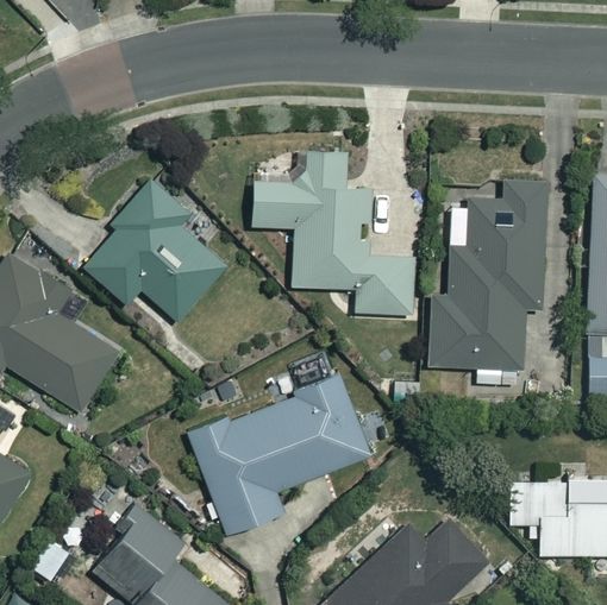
[(302,176),(252,174),(250,227),(294,228),(292,287),(356,290),(355,312),(414,314),(417,249),(360,246),(362,187),(345,186),(346,153),(304,151),(302,176)]
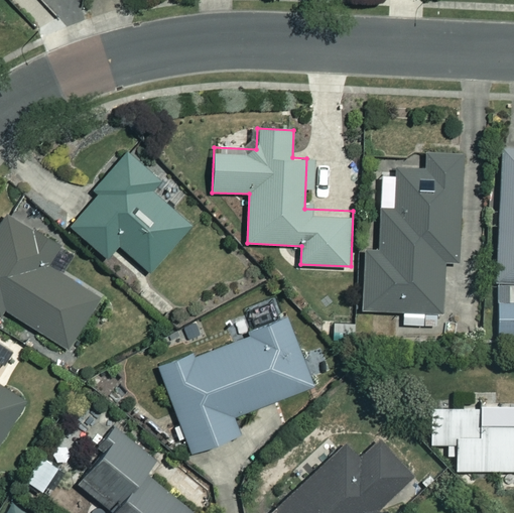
[(130,148),(65,221),(107,259),(119,246),(150,273),(193,226),(152,189),(162,177),(130,148)]
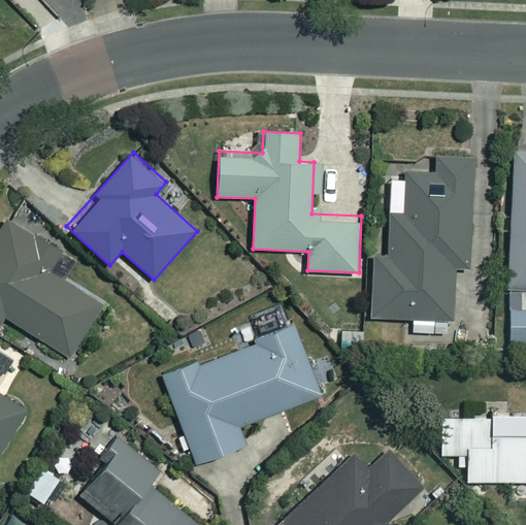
[(525,152),(513,152),(508,343),(525,343),(525,152)]
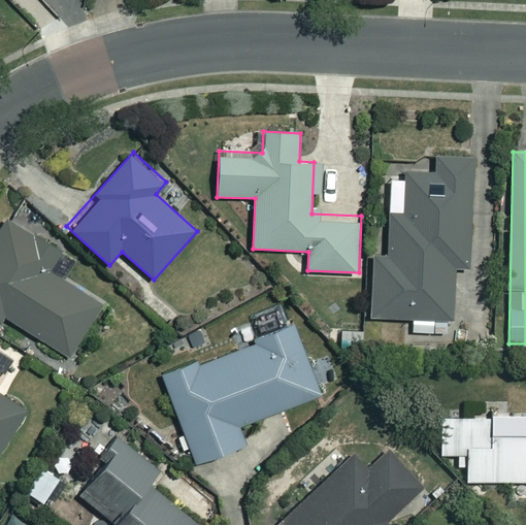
[(433,157),(433,170),(405,169),(405,182),(390,181),(387,259),(373,259),(370,319),(414,320),(413,333),(451,334),(454,271),(467,271),(472,158),(433,157)]
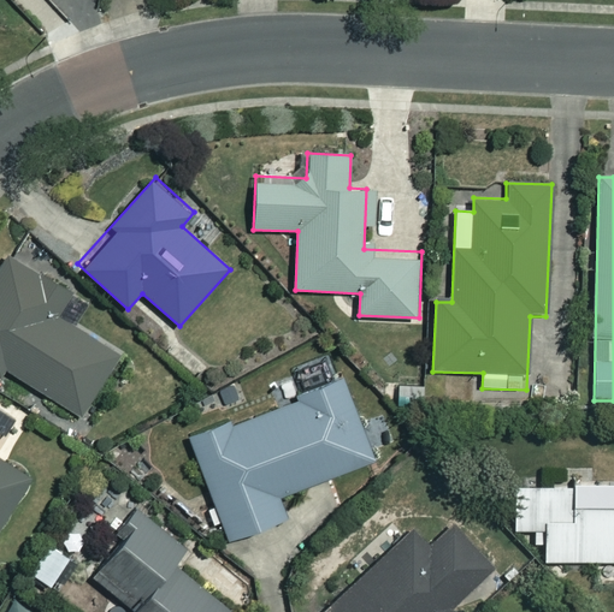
[(70,295),(9,256),(0,269),(0,381),(1,382),(9,370),(81,416),(119,356),(57,318),(70,295)]
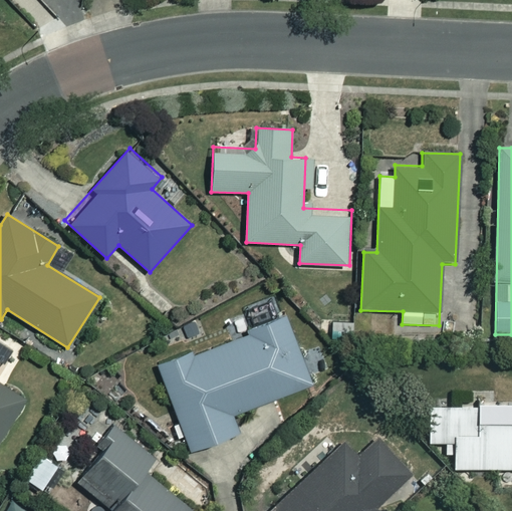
[(312,386),(285,313),(236,331),(240,340),(187,360),(185,354),(156,365),(190,454),(238,436),(231,417),(312,386)]
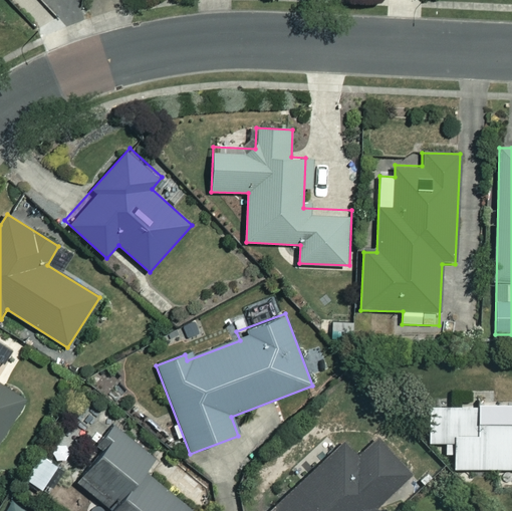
[(0,440),(24,400),(0,386),(0,440)]
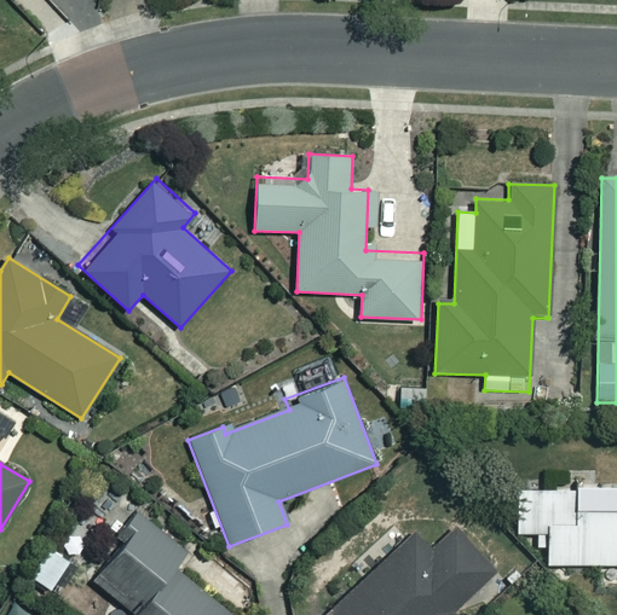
[(616,487),(515,489),(517,533),(546,533),(547,566),(616,564),(616,487)]
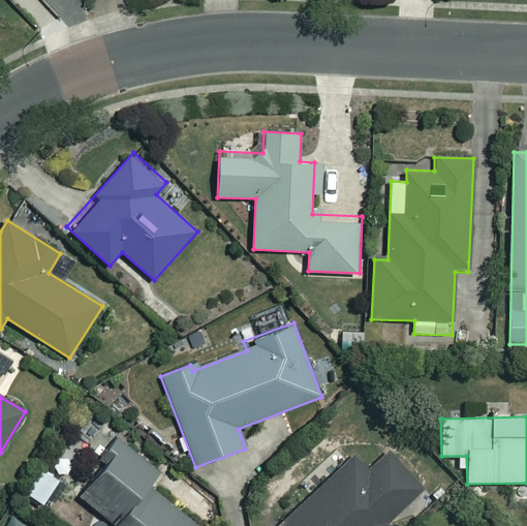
[(112,525),(148,486),(159,472),(122,441),(75,496),(110,525),(112,525)]
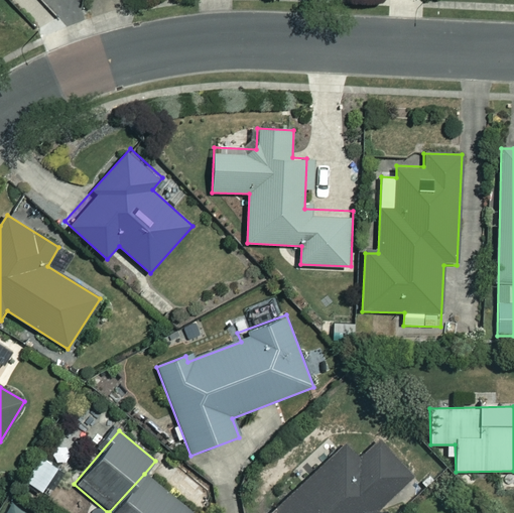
[(383,512),(380,509),(415,477),(379,437),(361,455),(350,442),(272,512),(383,512)]
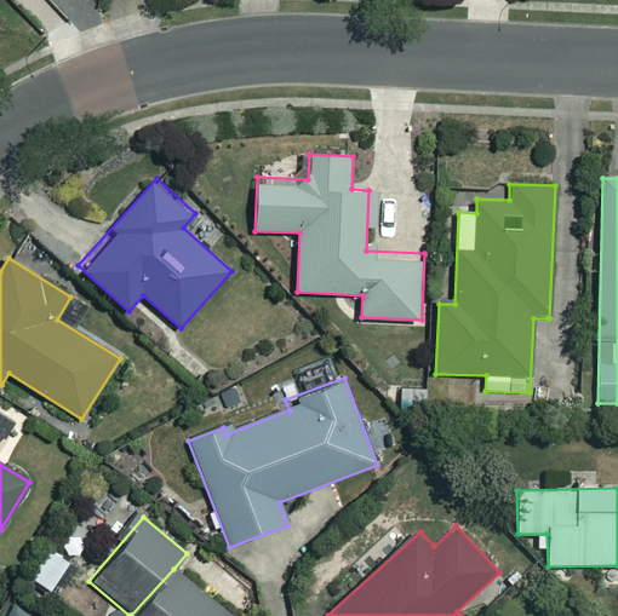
[(69,562),(49,547),(29,576),(49,589),(69,562)]
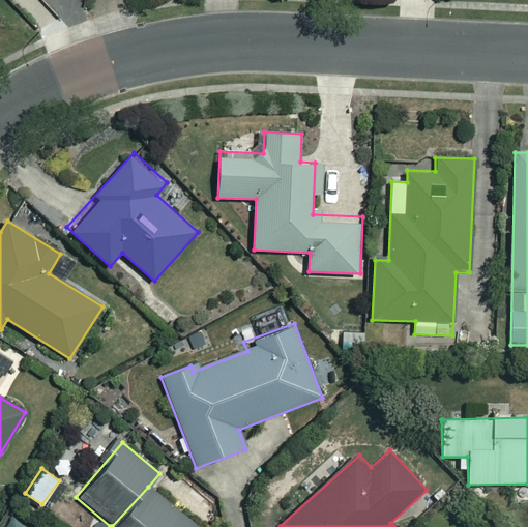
[(171,526),(181,516),(148,487),(112,526),(171,526)]
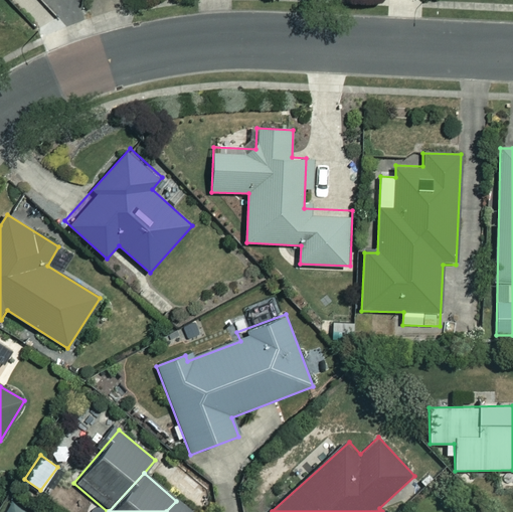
[(188,511),(176,501),(166,511),(188,511)]
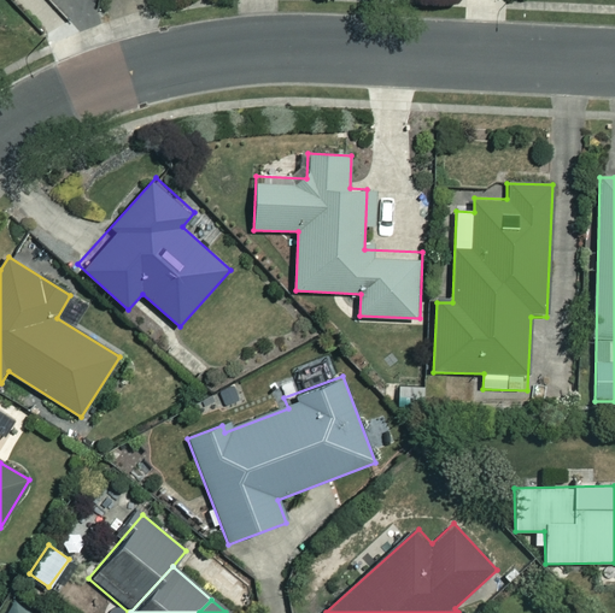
All buildings are outlined.
